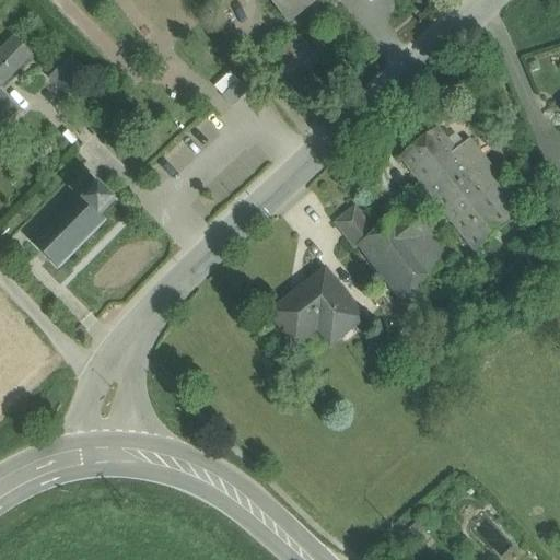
[(315,0),(271,0),(289,22),(315,0)]
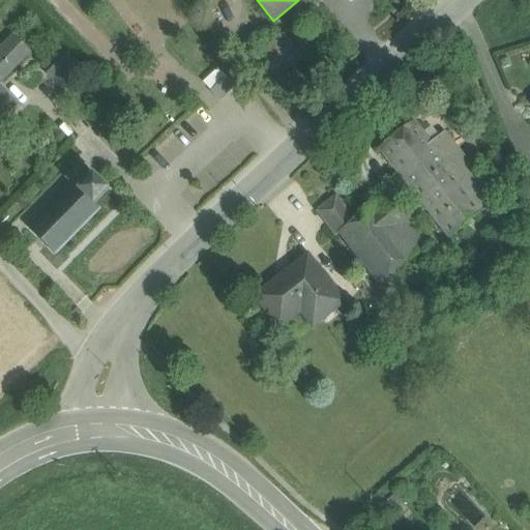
[(288,34),(257,52),(273,80),(303,62),(288,34)]
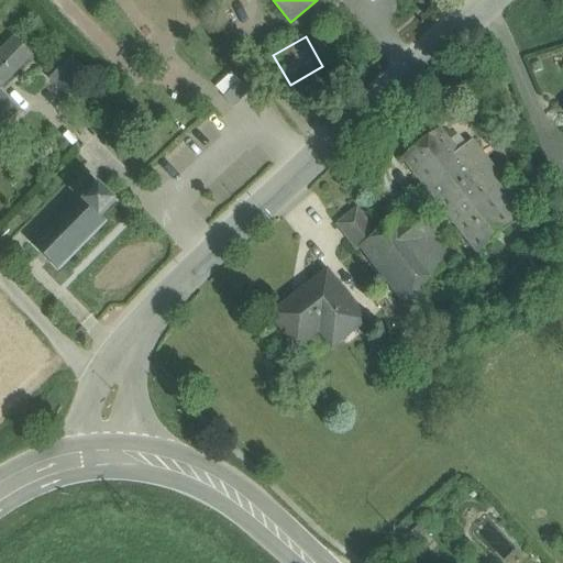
[(14,40),(0,55),(0,132),(19,113),(0,95),(0,88),(32,56),(14,40)]
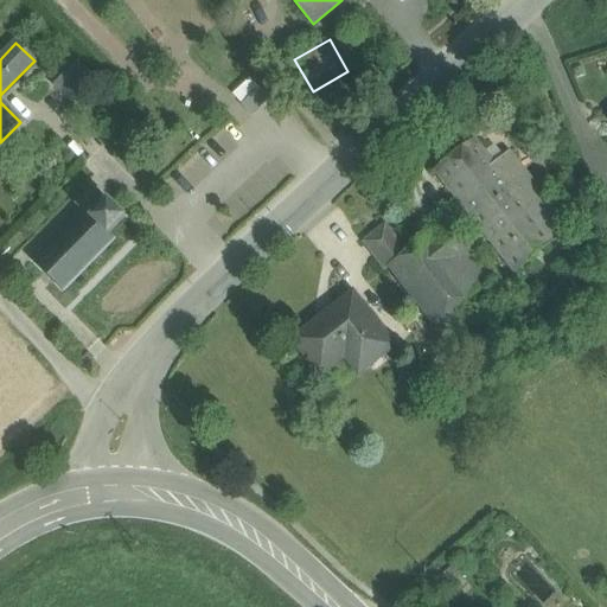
[(76,64),(55,87),(69,101),(91,77),(76,64)]
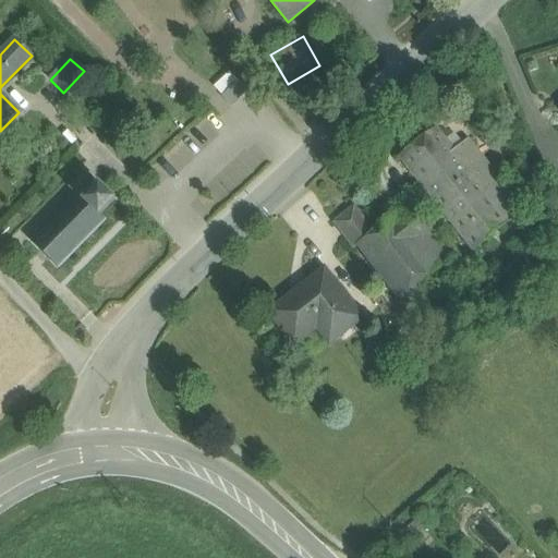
[(230,73),(213,88),(220,96),(237,81),(230,73)]
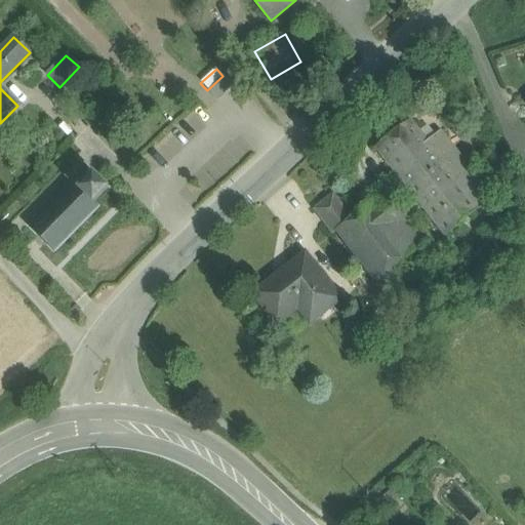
[(428,144),(410,121),(375,149),(401,182),(449,144),(441,133),(428,144)]
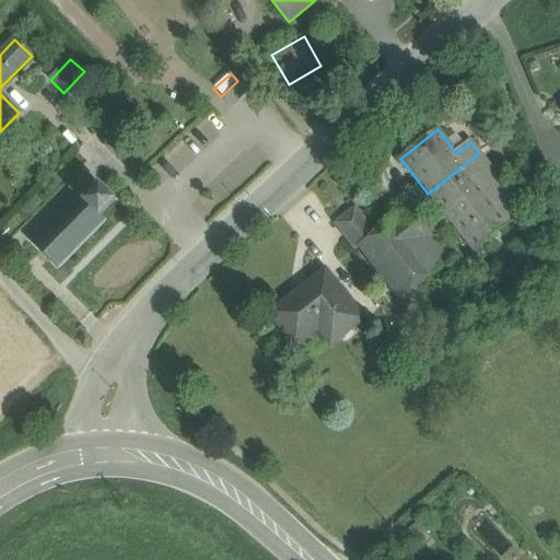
[(525,212),(479,153),(428,194),(452,224),(474,252),(525,212)]
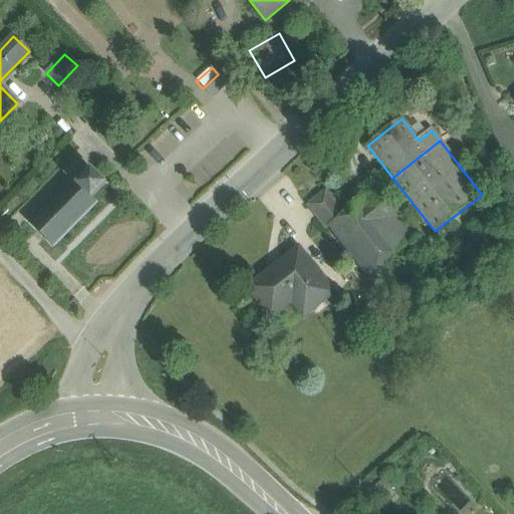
[(71,180),(28,224),(53,249),(97,204),(92,199),(105,185),(90,171),(88,174),(76,162),(64,174),(71,180)]
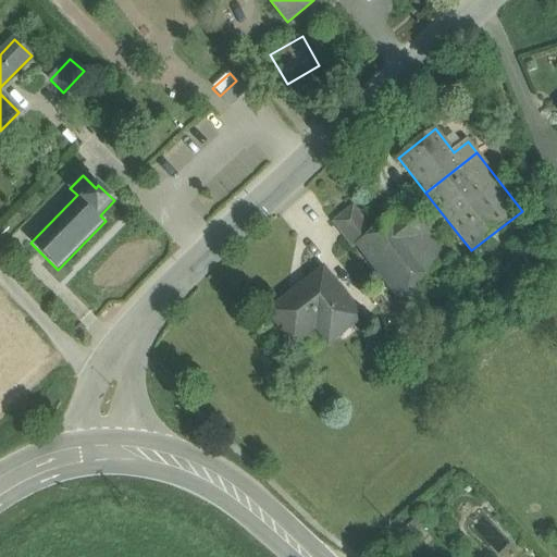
[(425,193),(395,215),(426,256),(446,242),(447,240),(440,231),(449,223),(425,193)]
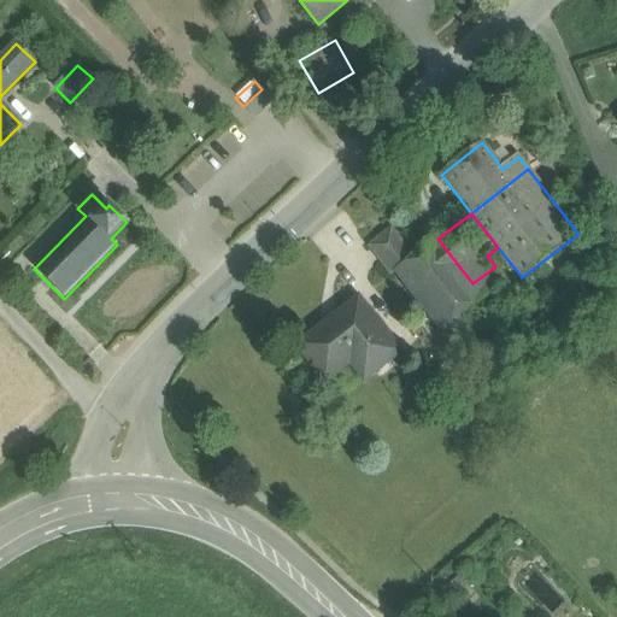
[(413,258),(392,229),(369,247),(392,276),(395,274),(395,272),(413,258)]
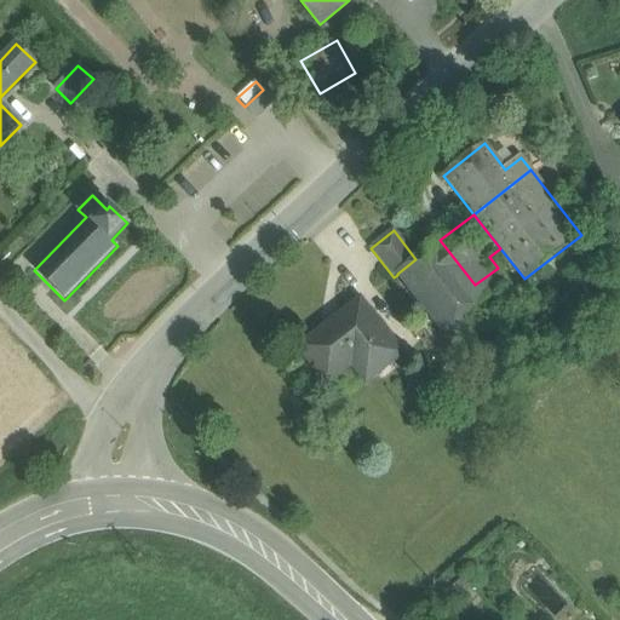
[(475,285),(440,240),(415,259),(397,274),(397,275),(442,333),(468,314),(486,299),(475,285)]
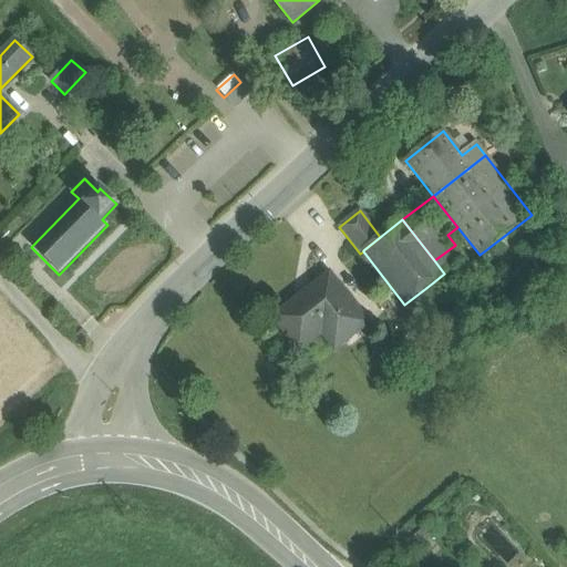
[(454,246),(434,260),(444,274),(464,259),(454,246)]
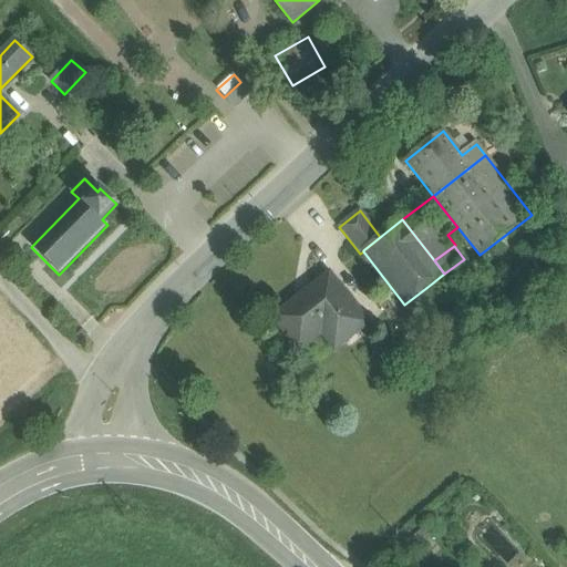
[(366,325),(329,276),(275,318),(299,350),(321,332),(334,349),(366,325)]
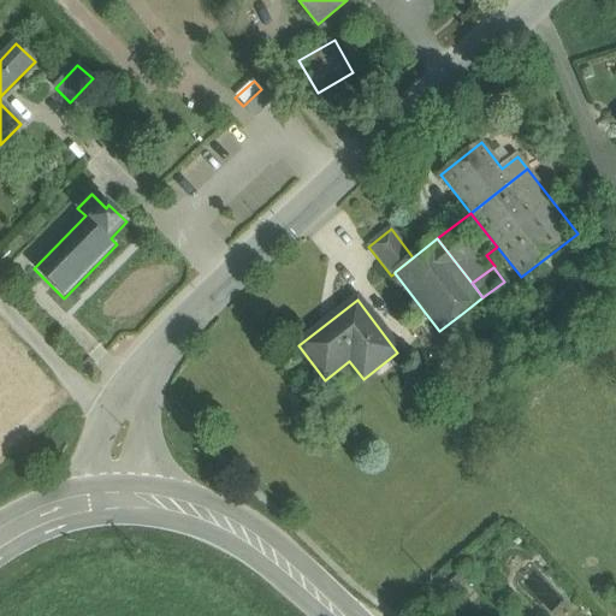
[(465,312),(439,331),(451,345),(477,327),(465,312)]
